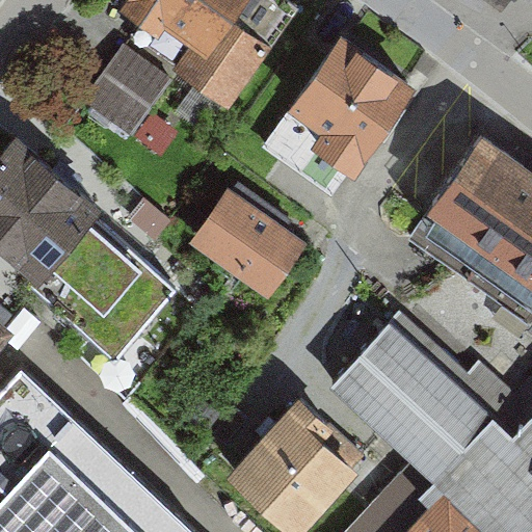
[(300,7),(290,0),(127,0),(123,7),(144,24),(135,35),(229,104),(300,7)]
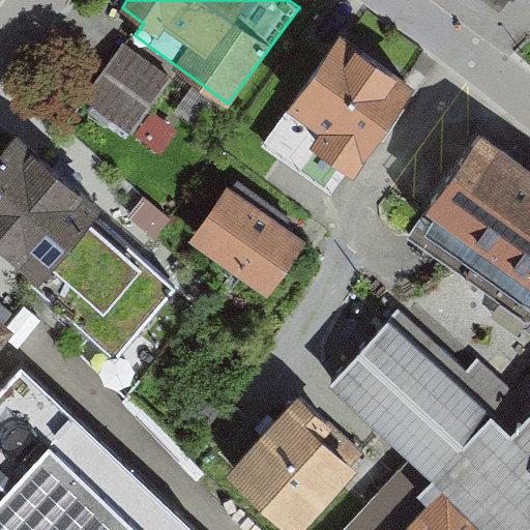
[(411,80),(337,29),(289,100),(362,150),(411,80)]
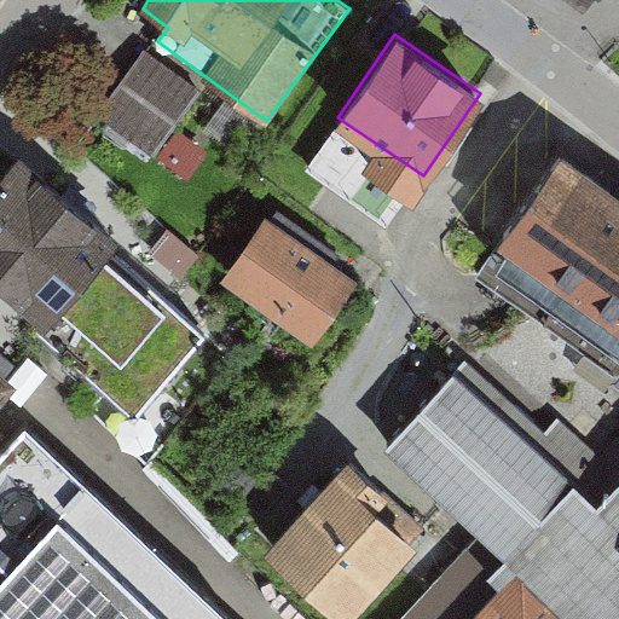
[(200,94),(145,56),(100,115),(152,155),(200,94)]
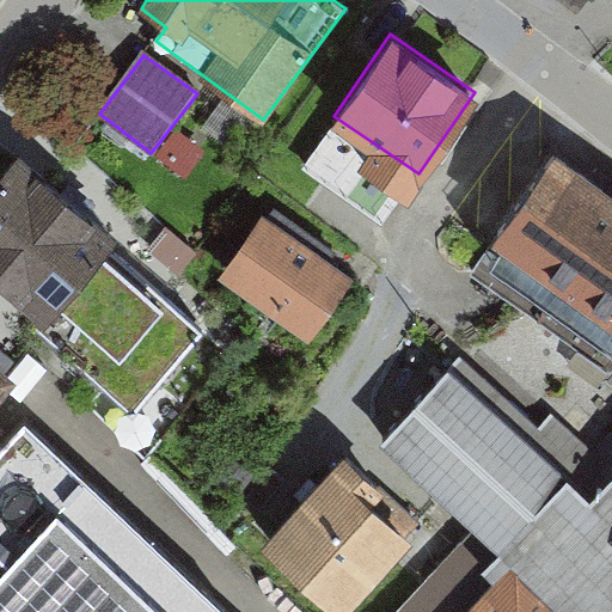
[(206,151),(178,132),(159,159),(187,178),(206,151)]
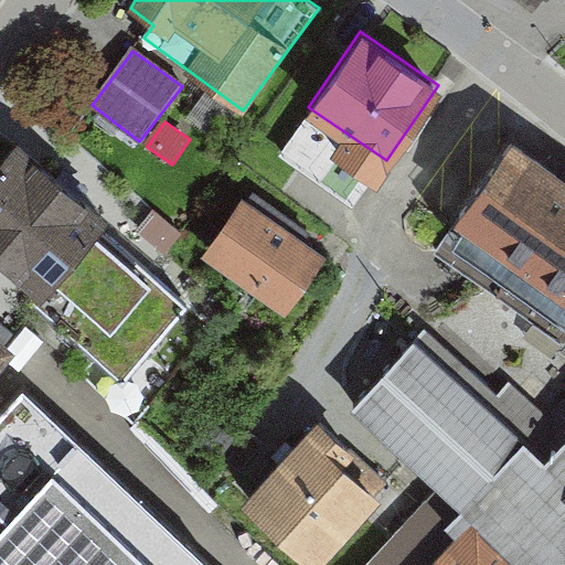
[(564,174),(546,162),(514,141),(459,224),(455,231),(564,304),(564,174)]
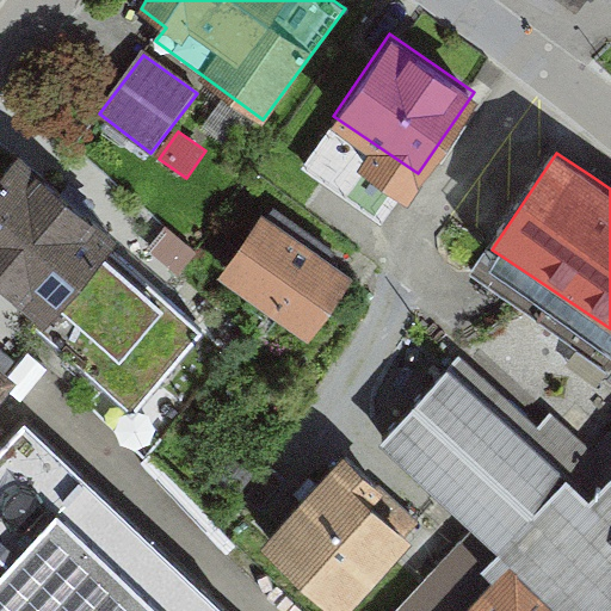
[(118,245),(18,160),(0,180),(0,278),(43,315),(35,325),(135,409),(201,333),(109,255),(118,245)]
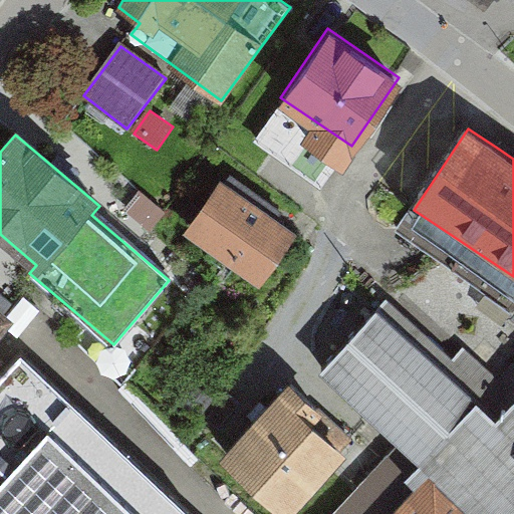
[(224,188),(221,185),(183,238),(259,291),(297,237),(277,223),(282,215),(230,179),(224,188)]
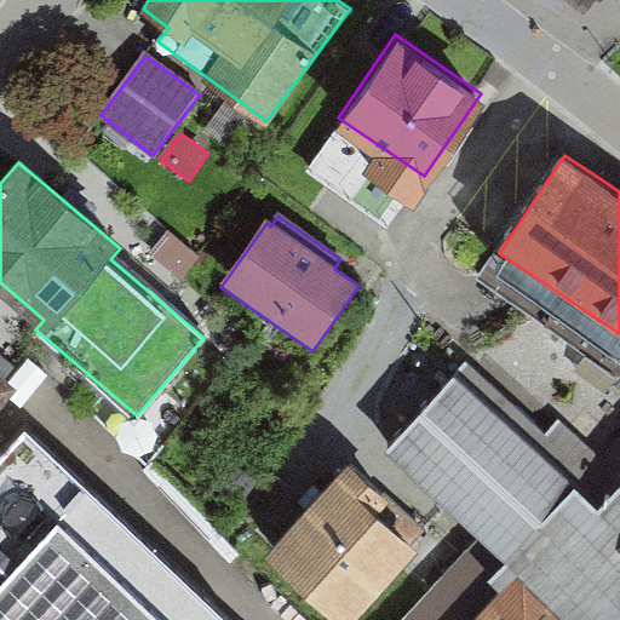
[(197,257),(168,235),(151,257),(181,280),(197,257)]
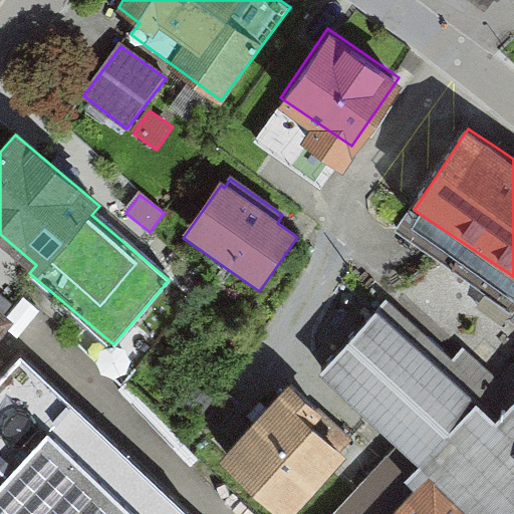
[(513,513),(513,373),(500,389),(463,352),(452,364),(386,301),(312,377),(396,457),(343,513),(513,513)]
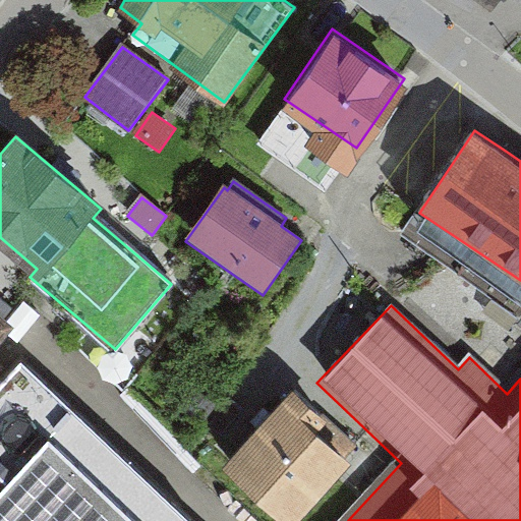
[(0,342),(15,324),(0,310),(0,520),(188,520),(178,511),(20,362),(0,384),(0,342)]
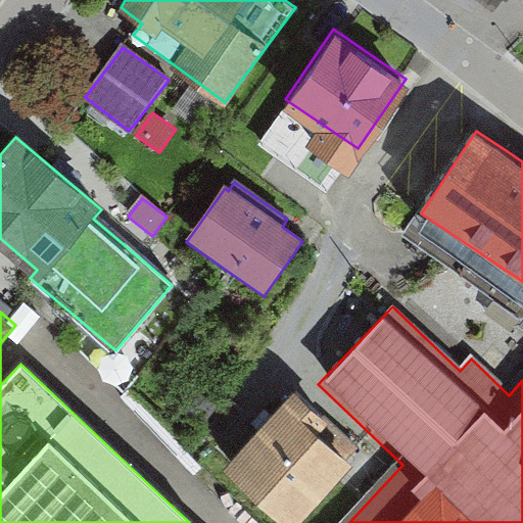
[(355,446),(294,391),(221,474),(276,522),(301,522),(351,468),(343,461),(355,446)]
